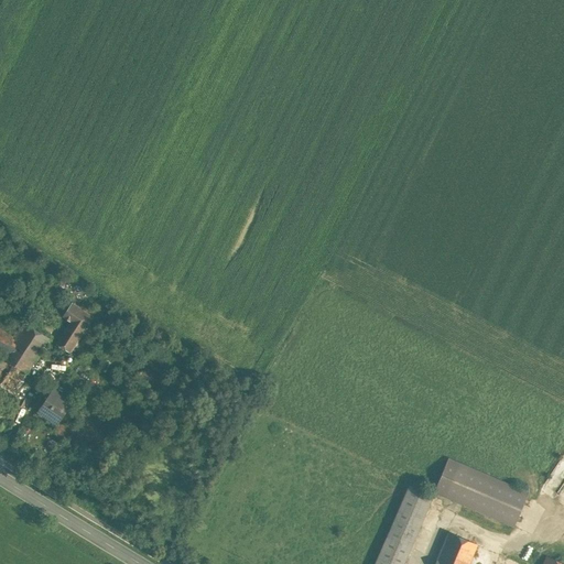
[(94,316),(72,302),(62,316),(71,322),(56,344),(71,353),(94,316)]
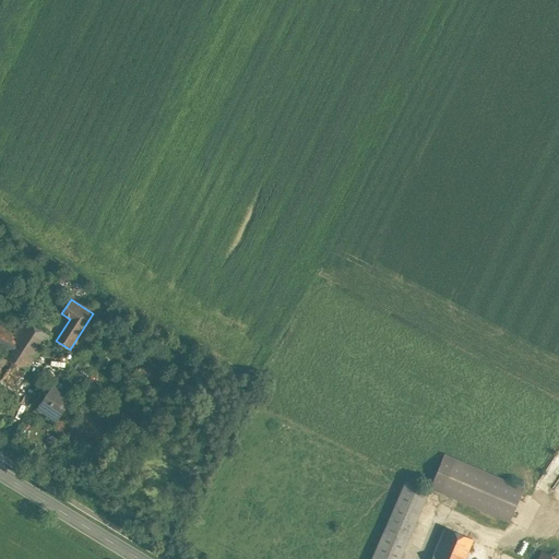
[(25,320),(15,335),(0,325),(0,347),(4,351),(0,357),(0,381),(13,391),(49,335),(25,320)]
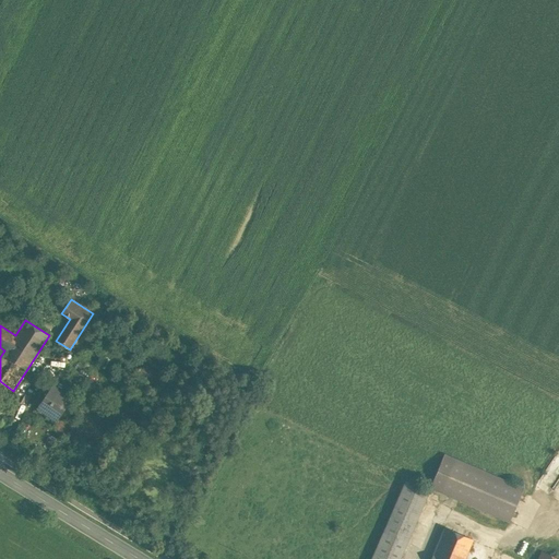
[(52,385),(38,406),(57,419),(72,397),(52,385)]
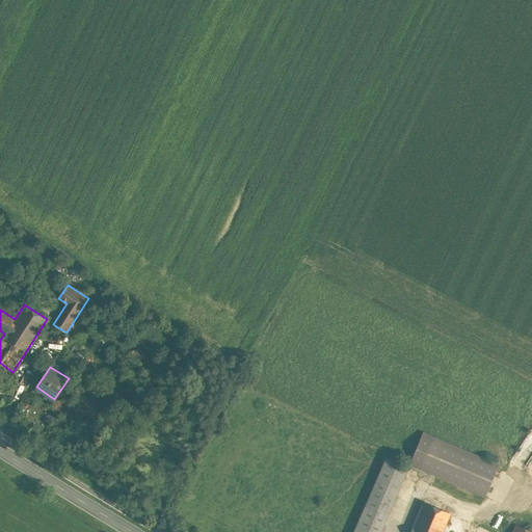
[(498,464),(423,432),(410,463),(484,496),(498,464)]
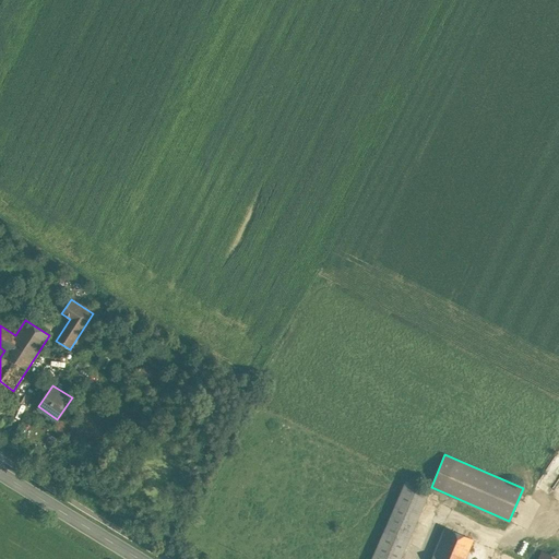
[(406,480),(371,558),(400,558),(430,490),(406,480)]
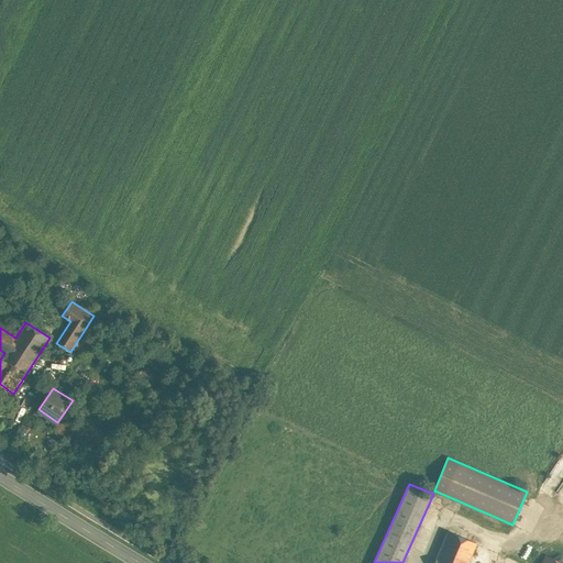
[(467,562),(476,543),(448,531),(433,562),(467,562)]
